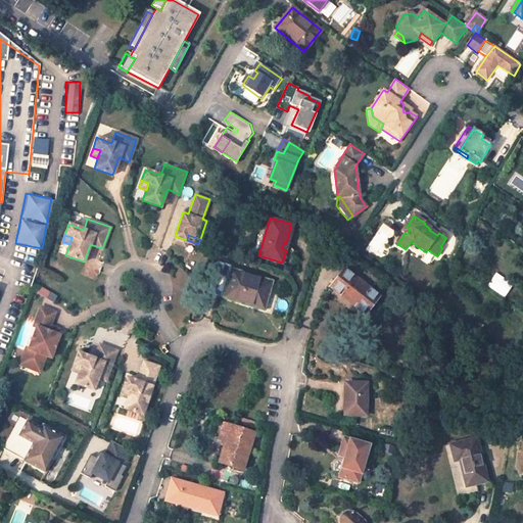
[(175,236),(173,241),(185,245),(187,240),(175,236)]
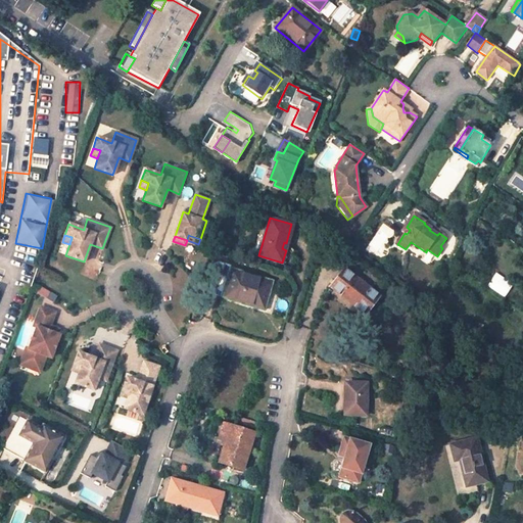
[(379,295),(344,269),(330,287),(340,295),(344,291),(359,301),(354,306),(365,314),(379,295)]
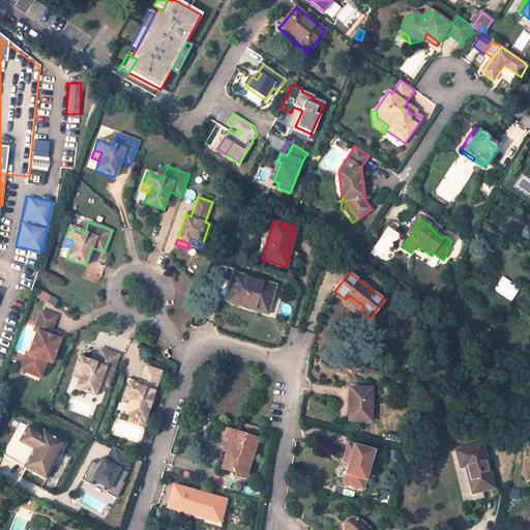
[(268,307),(274,286),(235,273),(227,300),(251,307),(252,303),(268,307)]
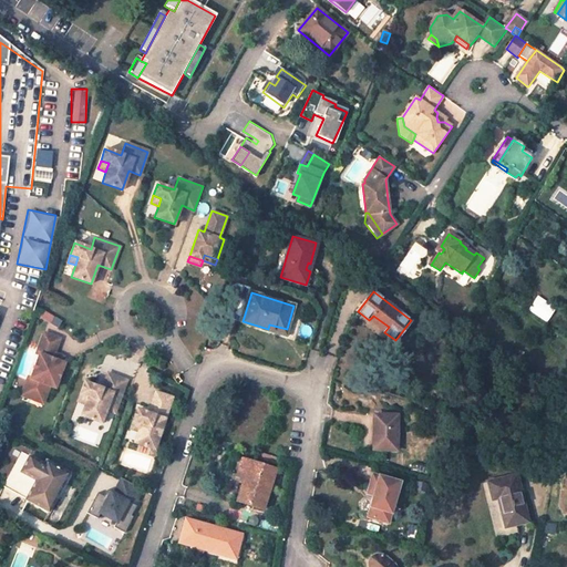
[(535,295),(526,310),(546,321),(555,306),(535,295)]
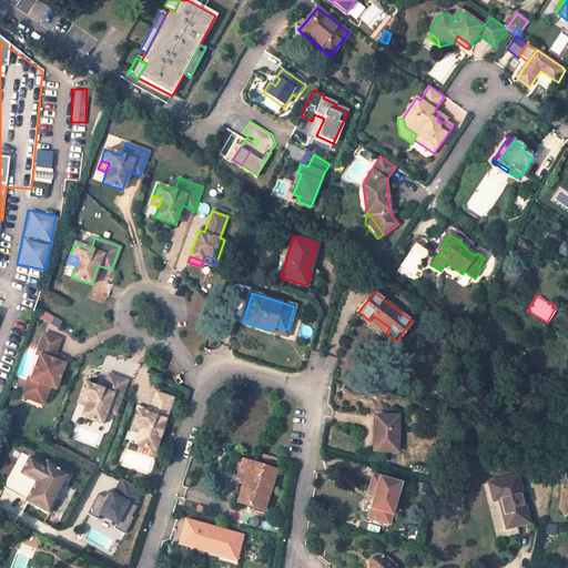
[(374,316),(369,321),(385,333),(389,327),(374,316)]
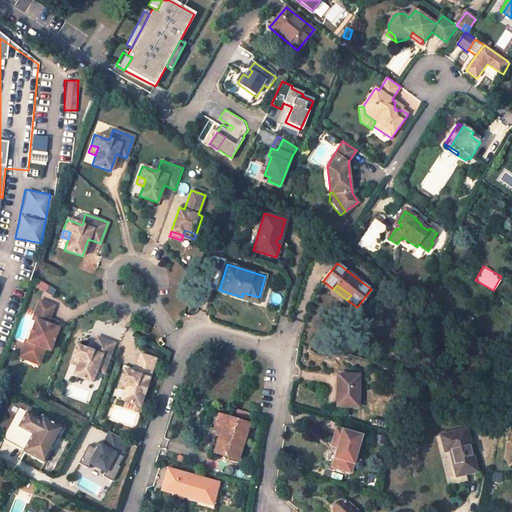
[(242,297),(258,302),(259,297),(243,293),(242,297)]
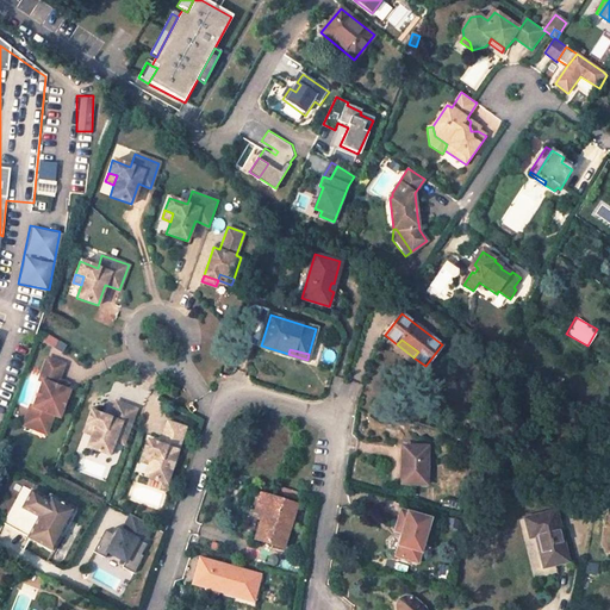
[(31,405),(25,419),(49,428),(54,414),(60,416),(69,390),(67,388),(63,387),(64,381),(58,379),(64,363),(48,358),(39,380),(43,381),(33,406),(31,405)]
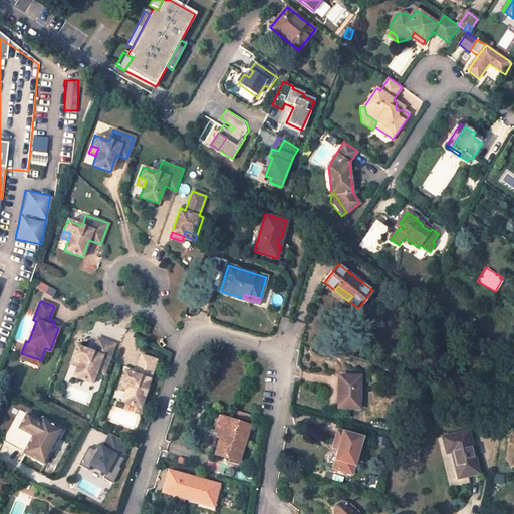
[(77,366),(74,376),(92,382),(96,371),(104,373),(115,344),(97,337),(92,351),(91,353),(87,352),(88,350),(77,346),(73,356),(80,359),(77,366)]
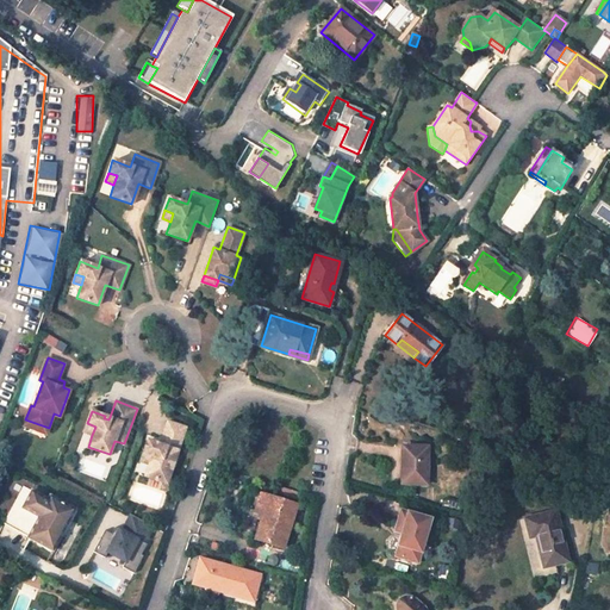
[(25,419),(24,424),(47,433),(49,428),(25,419)]
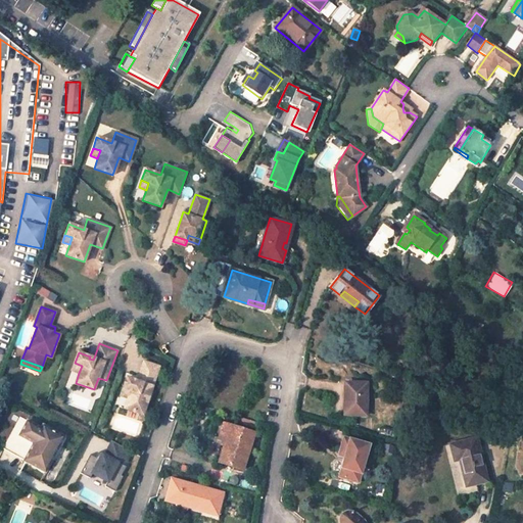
[(127,399),(124,408),(143,415),(159,367),(144,361),(139,376),(143,377),(142,382),(137,381),(127,377),(123,388),(130,390),(127,399)]
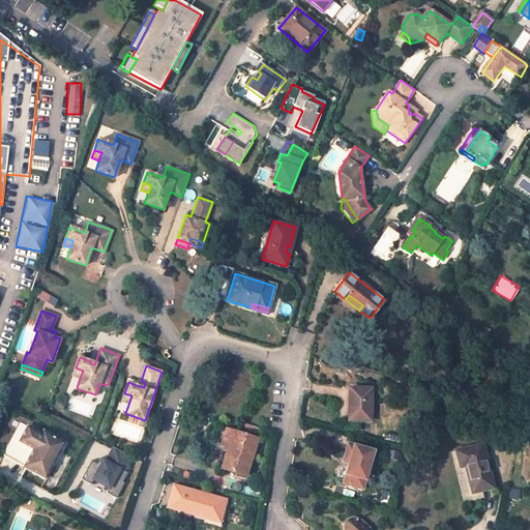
[(72,375),(80,378),(83,371),(76,367),(72,375)]
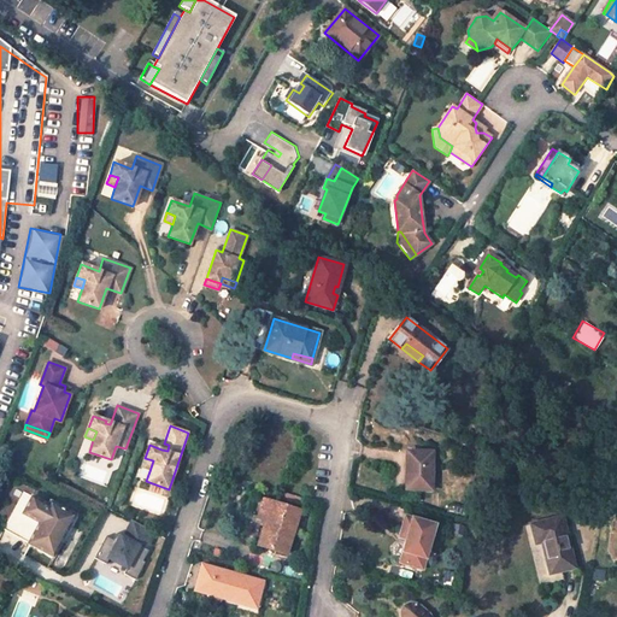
[(433,452),(407,451),(406,489),(432,491),(433,452)]
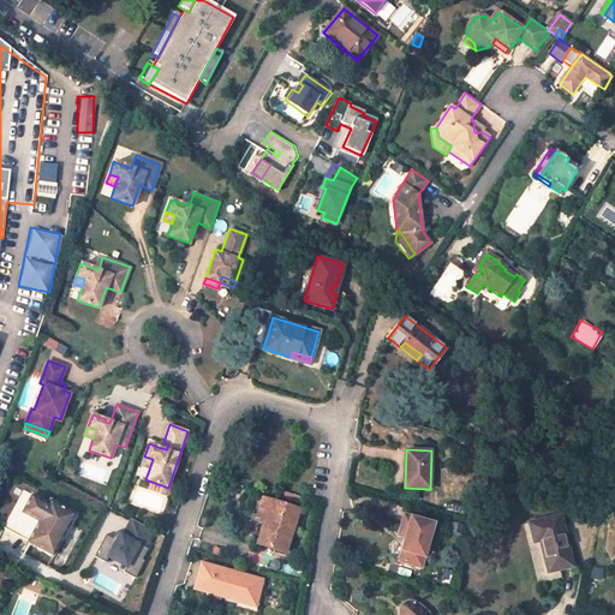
[(141,466),(149,470),(153,459),(144,457),(141,466)]
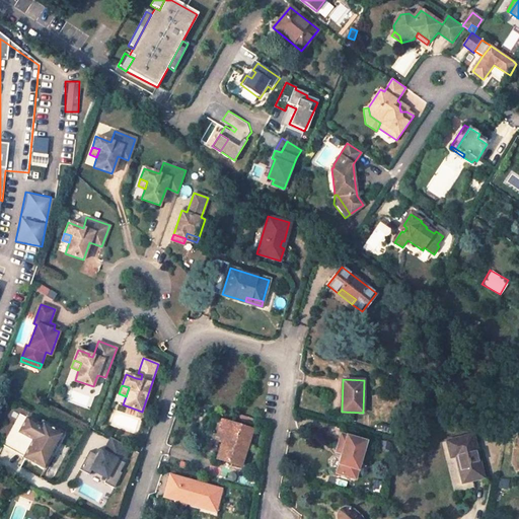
[(41,425),(19,414),(2,446),(46,468),(54,451),(52,448),(54,444),(57,446),(63,434),(43,423),(41,425)]
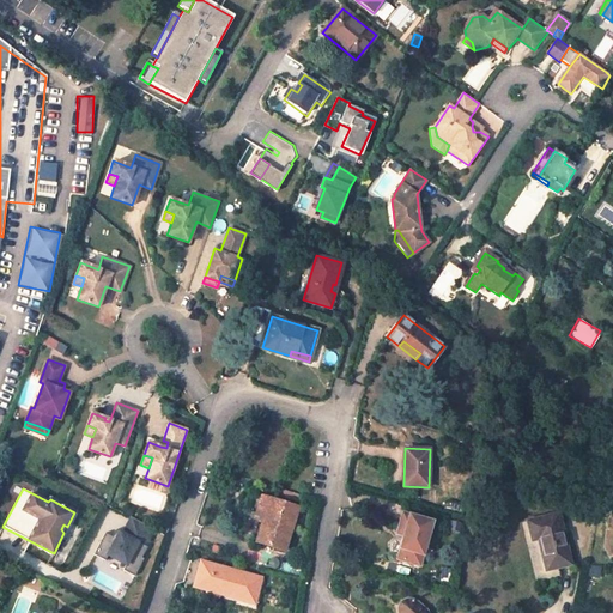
[(269,498),(261,496),(255,515),(259,516),(258,521),(262,522),(269,498)]
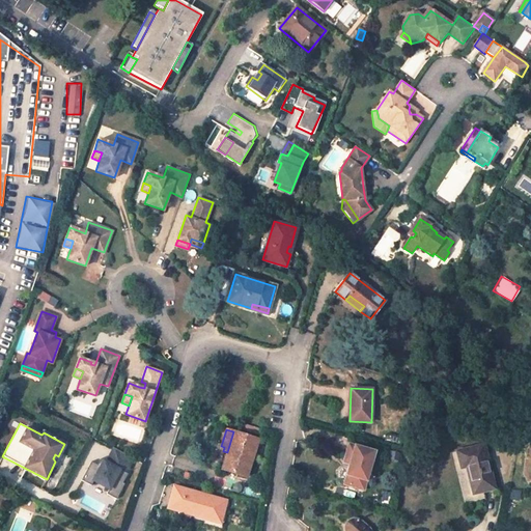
[(258,439),(233,431),(227,452),(221,469),(246,477),(258,439)]
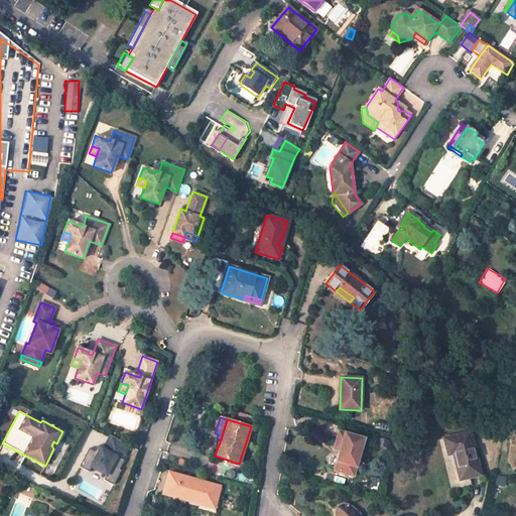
[(363,439),(339,432),(335,448),(341,450),(335,470),(353,476),(363,439)]
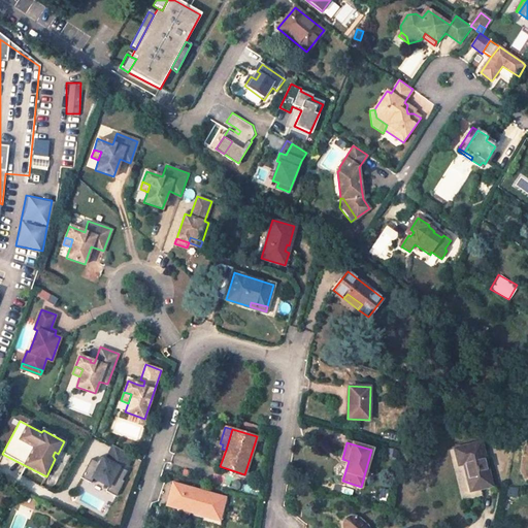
[(481,442),(454,449),(458,465),(463,464),(470,491),(492,486),(481,442)]
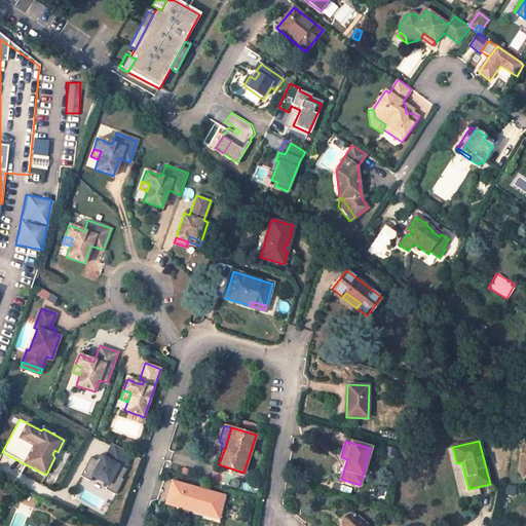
[(105,489),(115,494),(123,479),(121,478),(126,468),(124,467),(132,454),(112,444),(105,457),(103,456),(99,462),(96,460),(89,457),(80,476),(89,481),(92,476),(108,484),(105,489)]
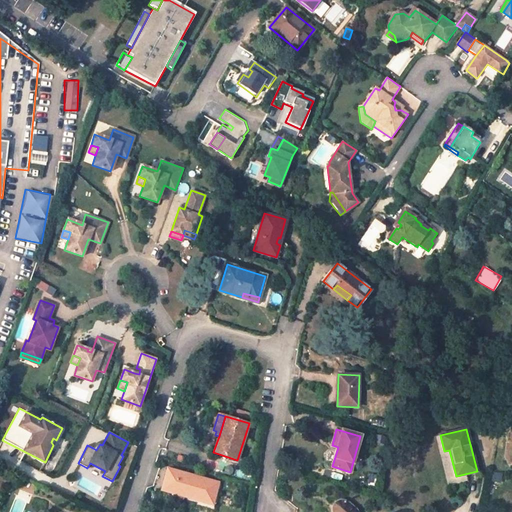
[(217,483),(167,469),(161,489),(176,493),(183,495),(184,493),(212,501),(217,483)]
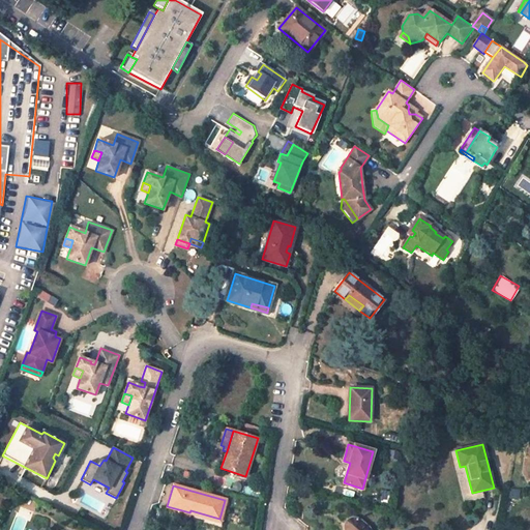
[(31,497),(23,493),(19,499),(28,503),(31,497)]
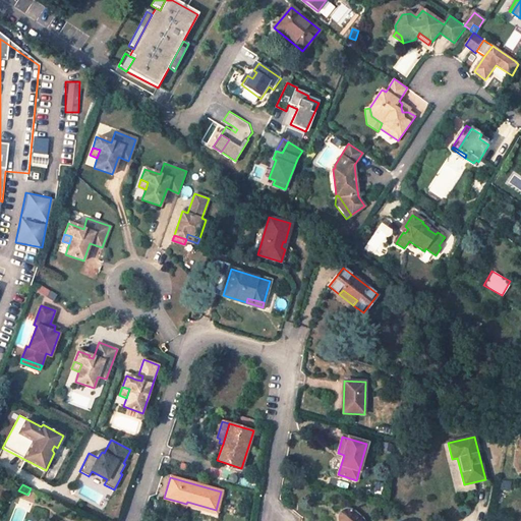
[(363,520),(362,517),(350,510),(348,510),(343,511),(342,512),(340,513),(338,517),(338,520),(363,520)]
